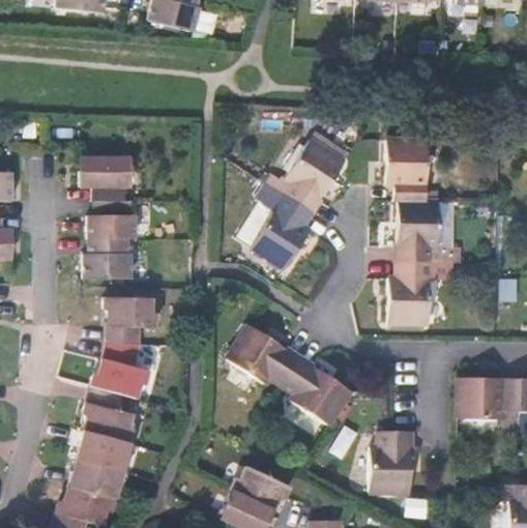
[(57,0),(57,6),(100,10),(100,0),(57,0)]
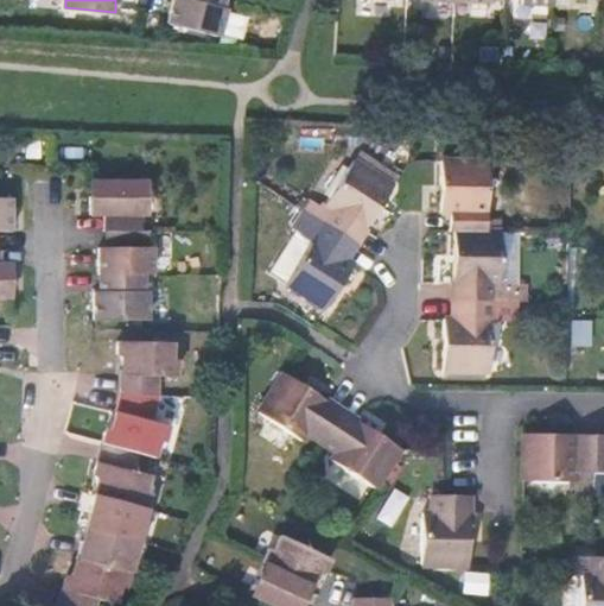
[(173,0),(167,23),(220,37),(228,7),(223,6),(224,0),(173,0)]
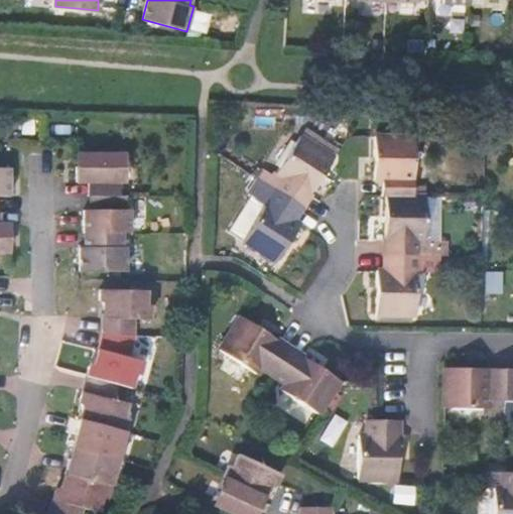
[(338,157),(303,136),(279,172),(287,176),(284,180),(266,170),(261,179),(304,207),(313,193),(327,174),(330,168),(338,157)]
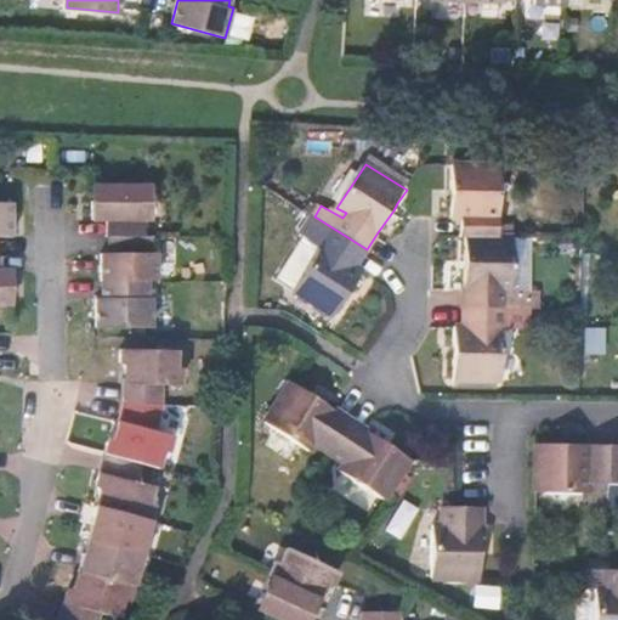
[(503,165),(455,164),(455,176),(455,189),(454,215),(470,217),(470,236),(508,236),(508,217),(502,217),(503,165)]
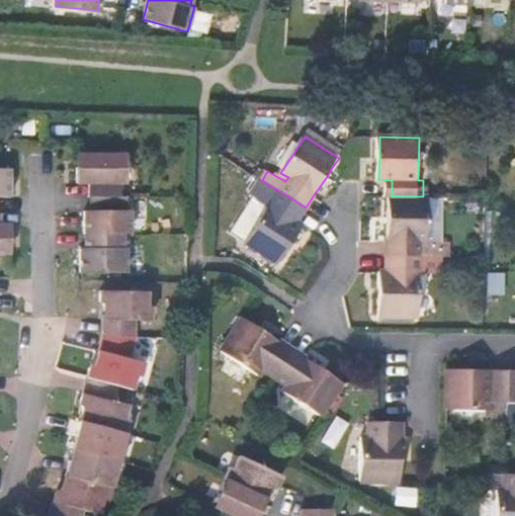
[(85,245),(84,269),(131,270),(131,246),(127,246),(127,233),(134,234),(134,207),(129,207),(130,193),(125,193),(125,180),(131,180),(131,155),(82,154),(81,179),(95,179),(94,205),(89,205),(89,246),(85,245)]
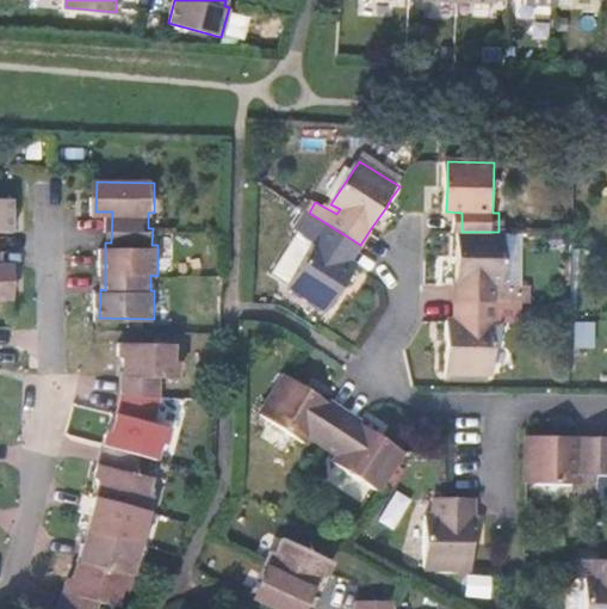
[(340,209),(330,204),(319,197),(315,202),(336,214),(340,209)]
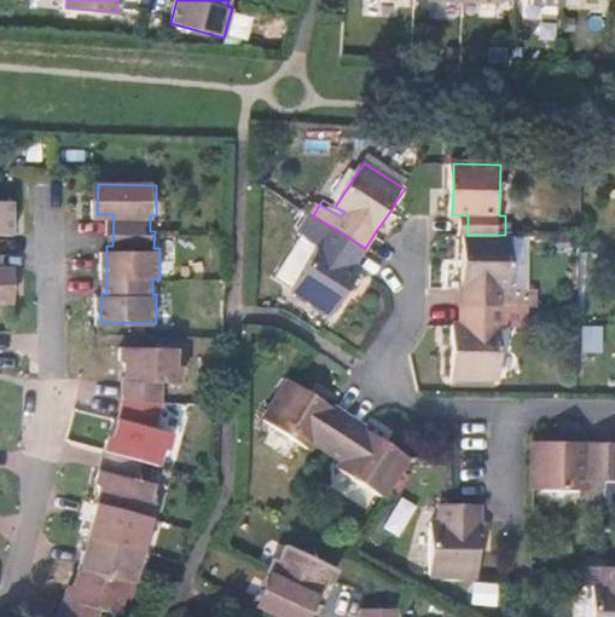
[(0,300),(11,301),(11,269),(0,267),(0,232),(11,234),(11,201),(0,201),(0,300)]
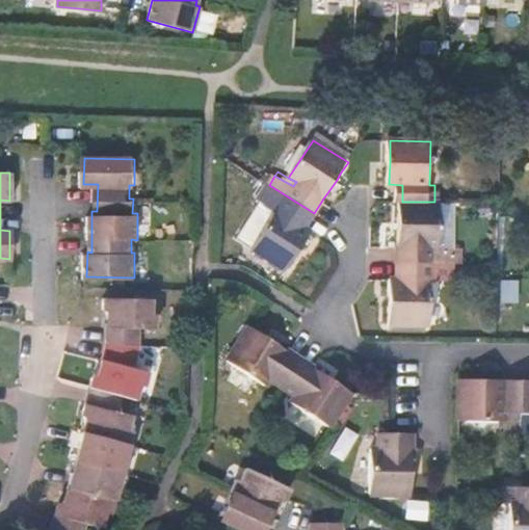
[(314,213),(269,185),(261,199),(278,210),(254,245),(289,268),(295,258),(299,252),(313,231),(306,227),(314,213)]
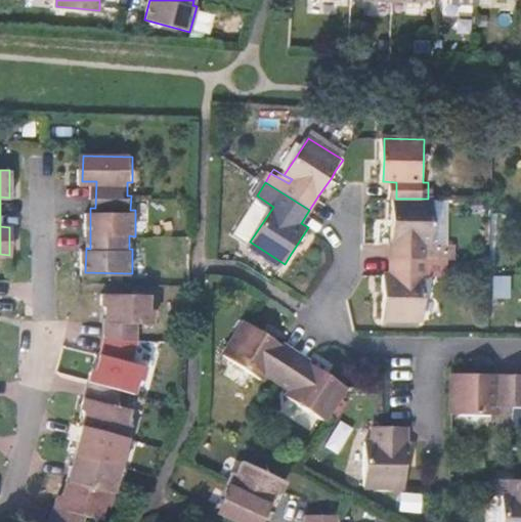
[(435,243),(436,199),(428,199),(396,199),(395,243),(395,249),(395,257),(427,258),(427,243),(435,243)]
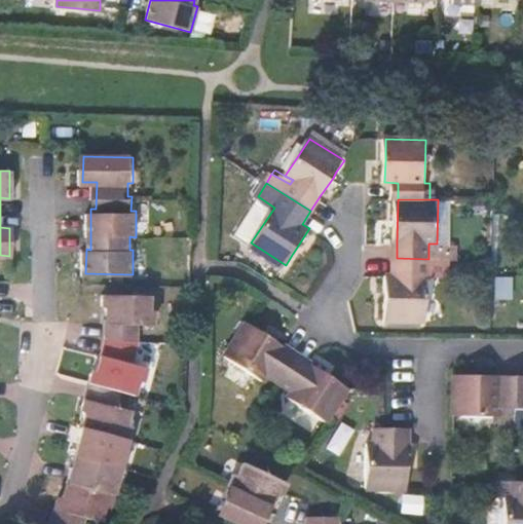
[(427,320),(428,259),(397,258),(397,267),(396,275),(387,275),(386,319),(427,320)]
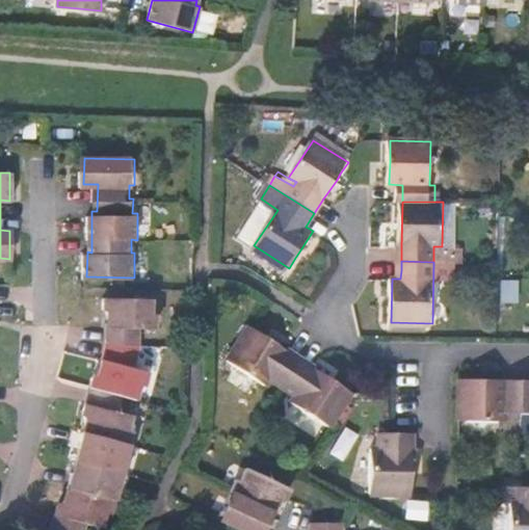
[(58,505),(51,529),(82,529),(85,523),(100,527),(104,512),(108,513),(131,431),(127,429),(131,416),(115,411),(120,395),(135,398),(139,383),(144,385),(148,371),(132,368),(139,344),(137,344),(138,327),(154,328),(154,315),(150,314),(150,299),(103,298),(103,308),(107,312),(107,314),(114,314),(114,328),(107,328),(107,343),(102,360),(109,362),(106,374),(99,372),(99,374),(93,377),(82,413),(86,419),(85,422),(94,423),(90,434),(82,431),(78,447),(86,450),(79,475),(72,473),(68,488),(75,491),(72,502),(64,500),(63,503),(58,505)]
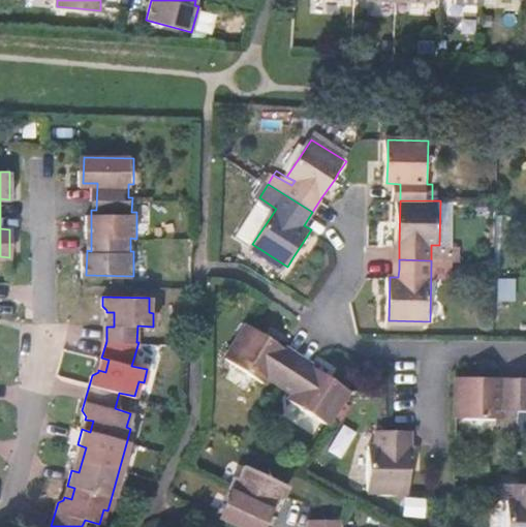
[(291,344),(271,332),(263,326),(253,319),(231,353),(271,378),(274,371),(287,380),(305,353),(291,344)]
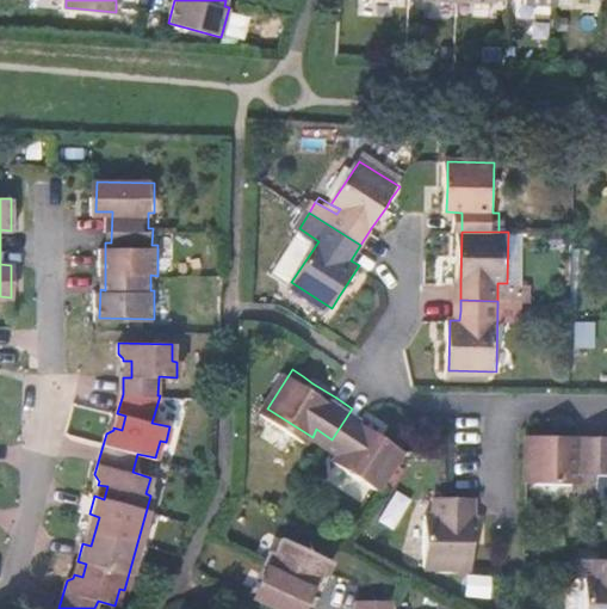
[(390,432),(366,418),(361,414),(352,408),(332,440),(346,449),(340,456),(384,485),(409,444),(390,432)]
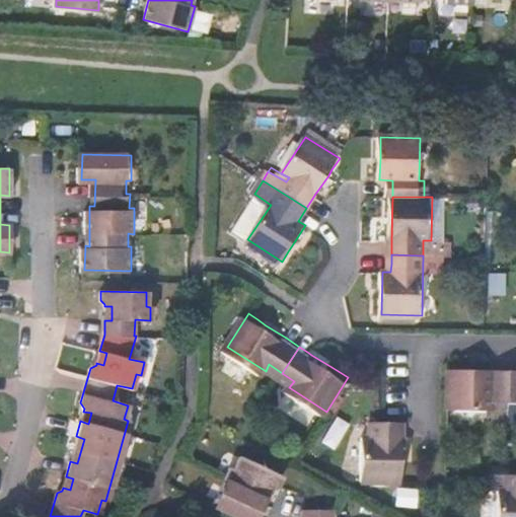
[(495,370),(450,369),(450,410),(494,411),(495,401),(509,401),(510,370),(501,370),(495,370)]
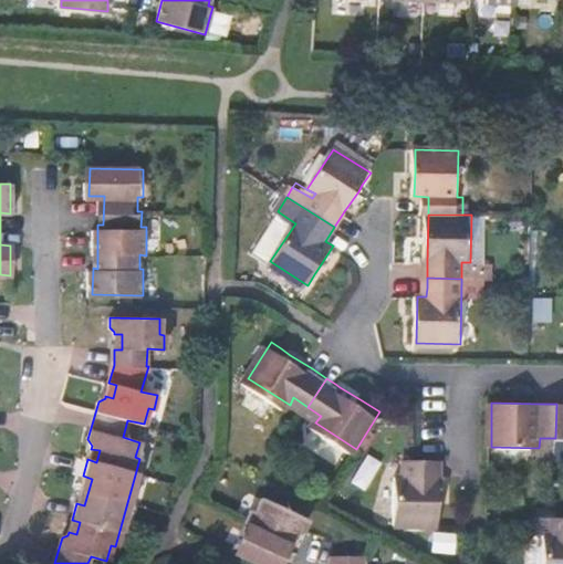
[(396,525),(440,525),(440,503),(440,478),(441,460),(427,460),(416,460),(406,459),(406,477),(397,477),(396,525)]
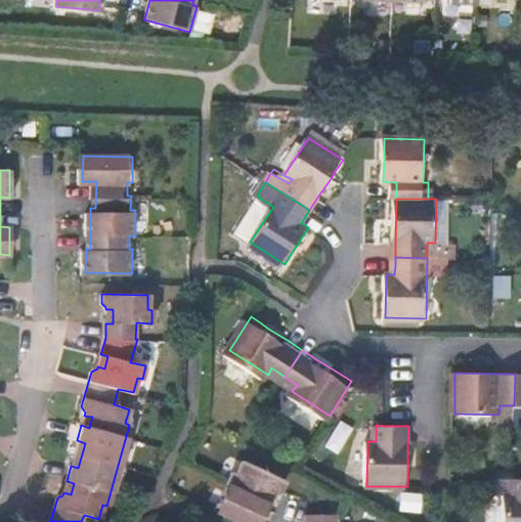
[(233,472),(214,511),(237,521),(252,521),(267,492),(273,495),(274,493),(280,489),(285,481),(244,462),(237,474),(233,472)]
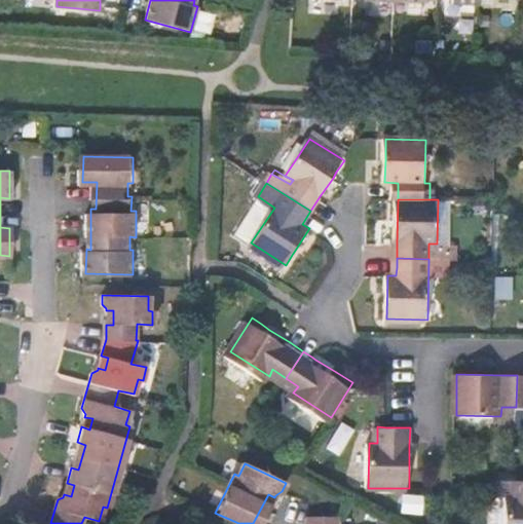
[(506,523),(522,523),(522,479),(516,479),(490,479),(489,490),(516,490),(516,496),(507,496),(506,523)]
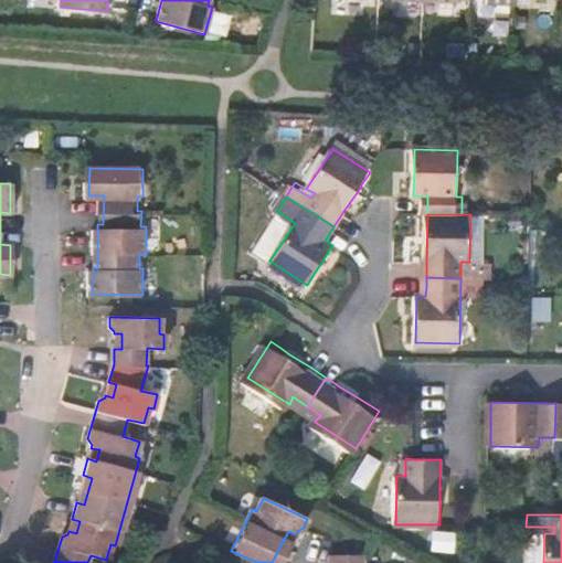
[(364,562),(366,554),(329,553),(328,562),(364,562)]
